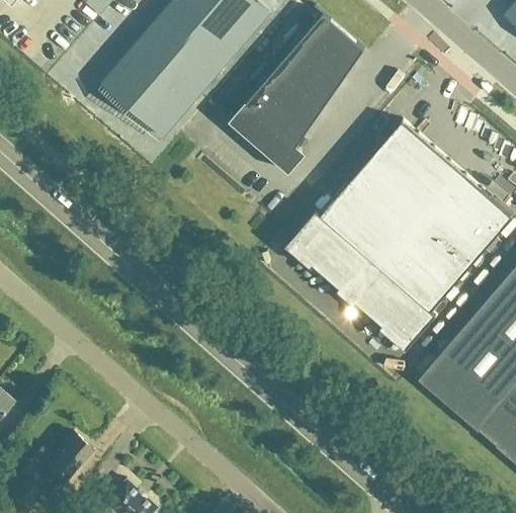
[(0,2),(8,8),(14,0),(0,0),(0,2)]
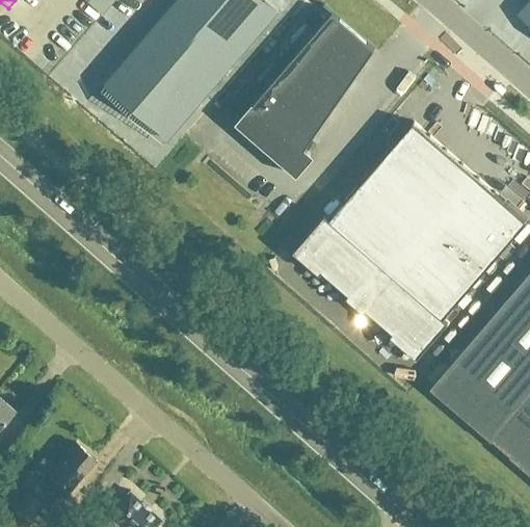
[(120,88),(173,134),(274,17),(254,0),(179,0),(129,57),(139,66),(120,88)]
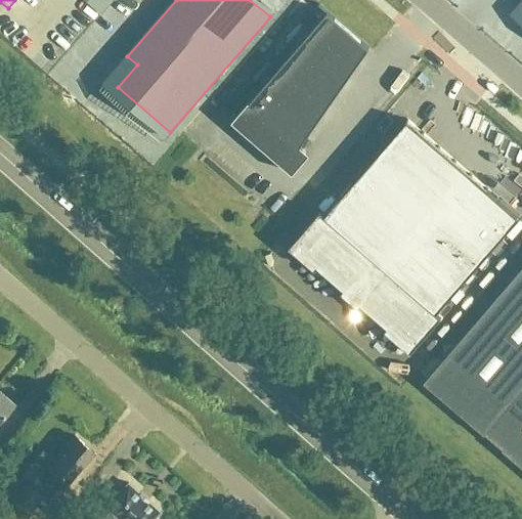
[(521,3),(510,18),(521,29),(521,3)]
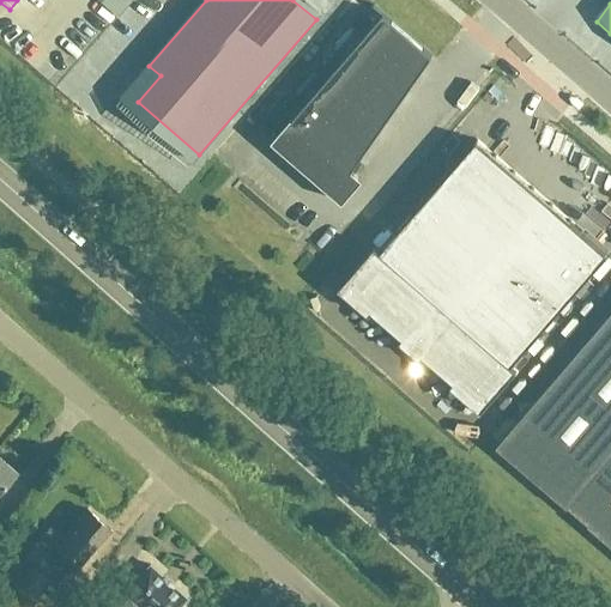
[(272,150),(339,208),(360,184),(349,176),(429,61),(380,19),(270,146),(273,149),(272,150)]
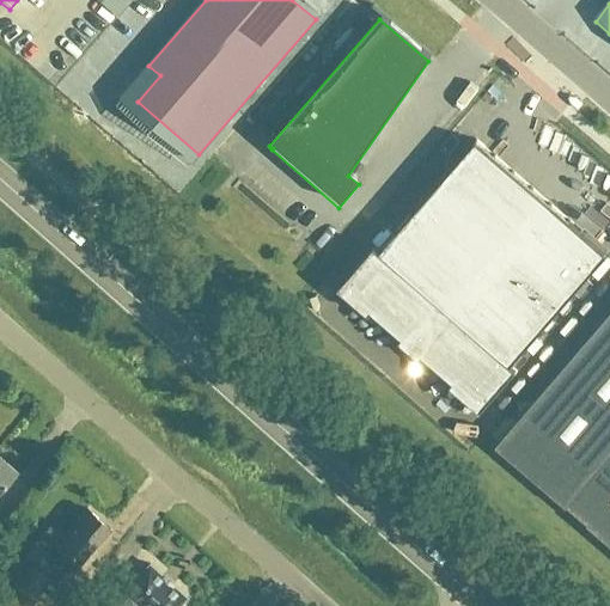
[(455,71),(470,55),(461,44),(445,60),(455,71)]
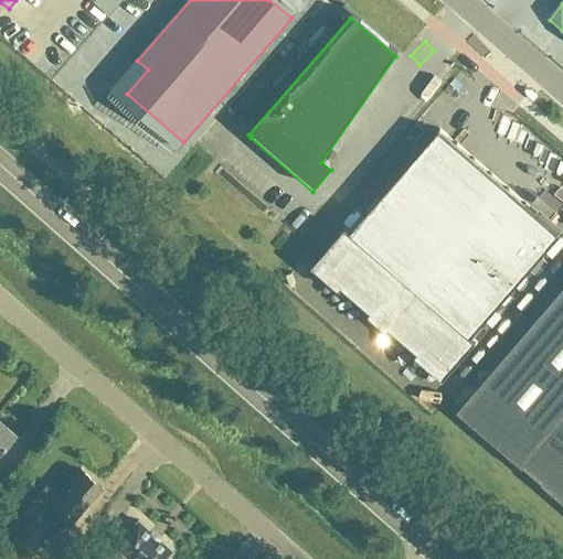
[(474,346),(470,343),(469,342),(559,239),(437,135),(348,237),(346,235),(342,233),(309,271),(337,296),(340,292),(368,316),(365,320),(384,336),(388,333),(415,357),(413,361),(441,385),(474,346)]
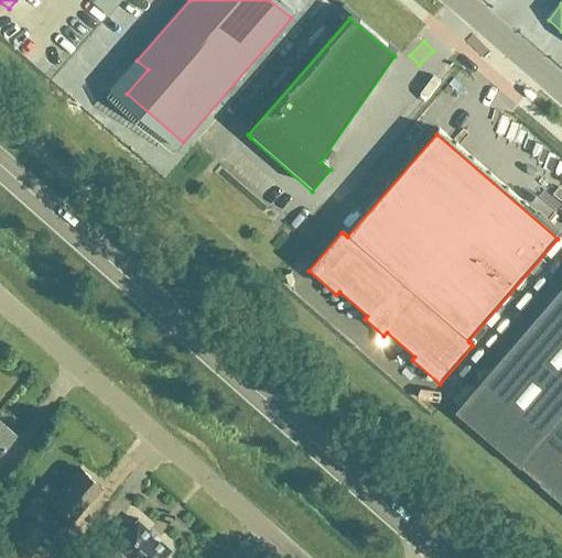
[(561,290),(454,416),(520,472),(521,472),(541,489),(540,490),(561,507),(561,290)]
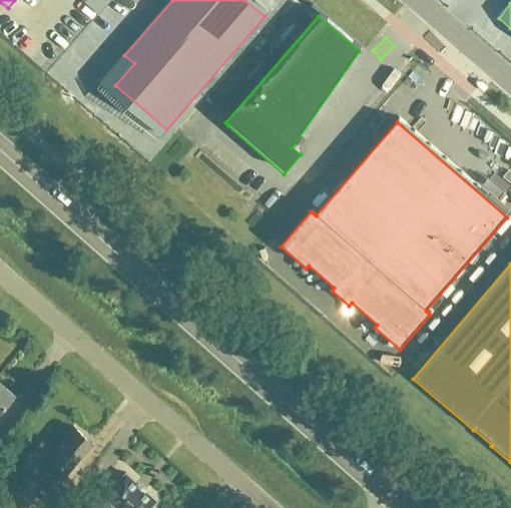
[(0,414),(11,402),(0,392),(0,414)]
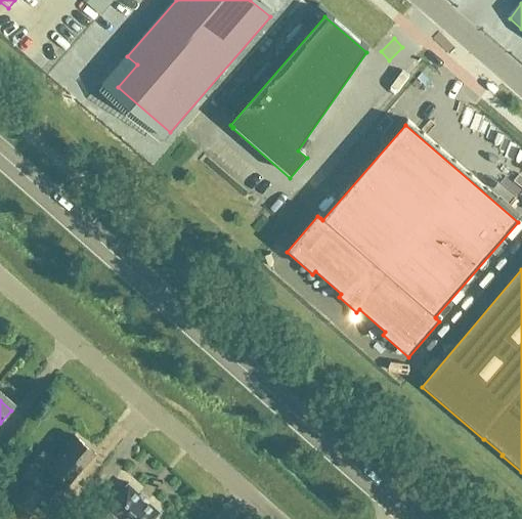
[(41,455),(19,480),(42,499),(54,483),(63,492),(92,459),(73,441),(52,465),(41,455)]
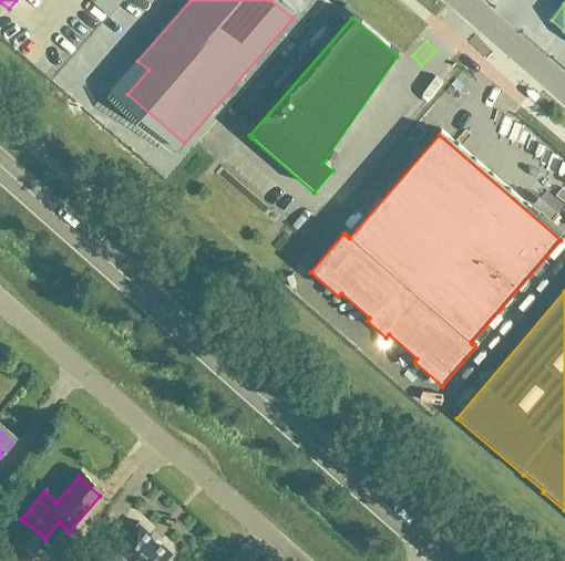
[(115,540),(115,538),(114,538),(101,560),(170,560),(171,559),(136,529),(123,544),(115,540)]
